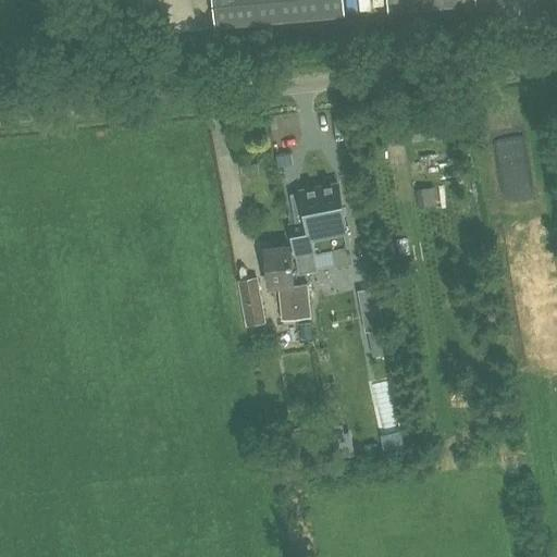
[(212,0),(215,28),(345,16),(343,0),(212,0)]
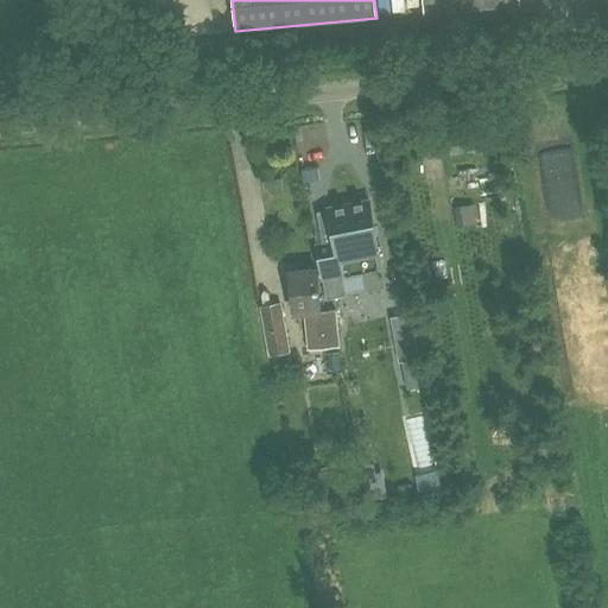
[(519,0),(422,0),(424,16),(520,6),(519,0)]
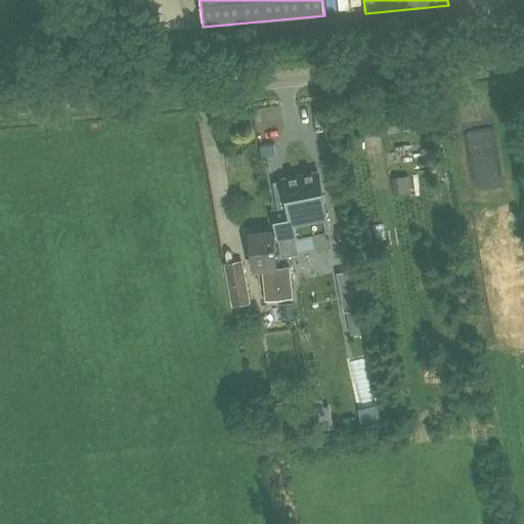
[(273,145),(260,148),(262,159),(274,156),(273,145)]
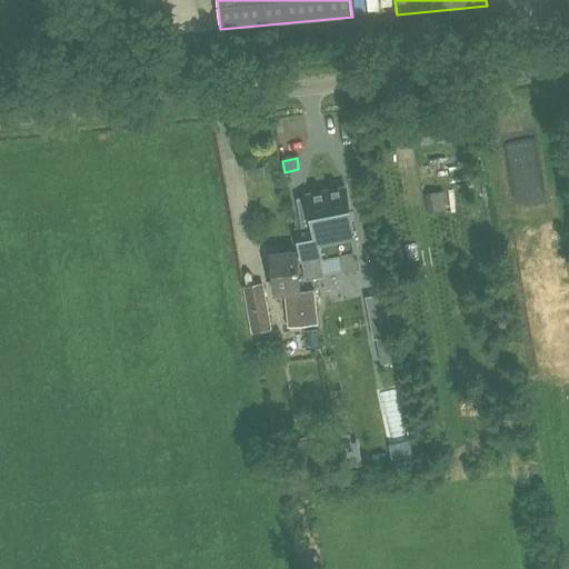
[(342,273),(361,270),(355,235),(356,235),(355,231),(353,231),(346,189),(307,197),(308,197),(297,199),(302,230),(296,231),(306,281),(325,277),(321,260),(339,257),(342,273)]
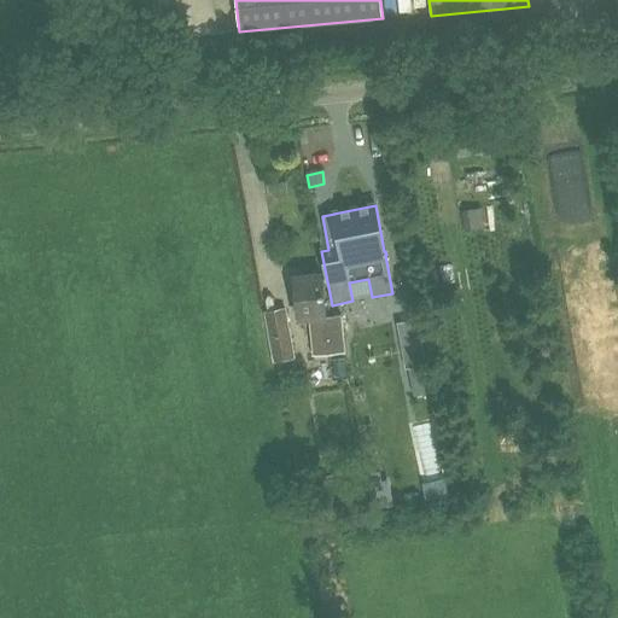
[(481,207),(465,208),(466,228),(482,227),(481,207)]
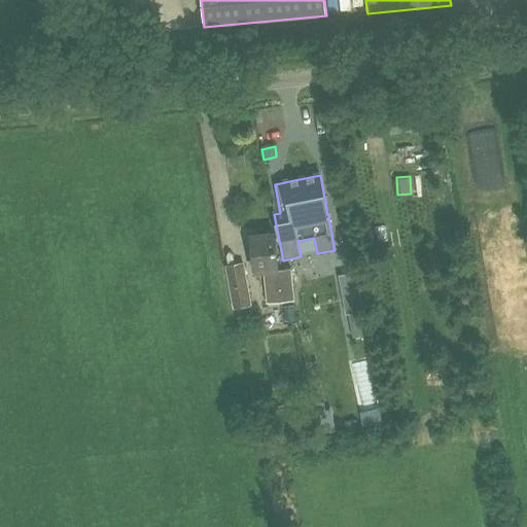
[(274,234),(251,237),(254,273),(262,272),(267,303),(280,301),(277,269),(274,234)]
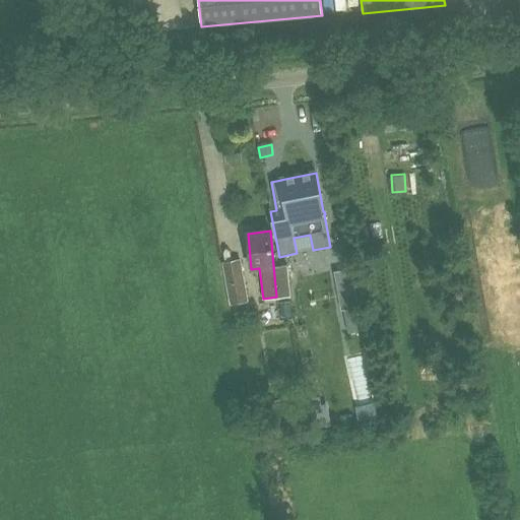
[(248,301),(241,259),(221,262),(230,305),(248,301)]
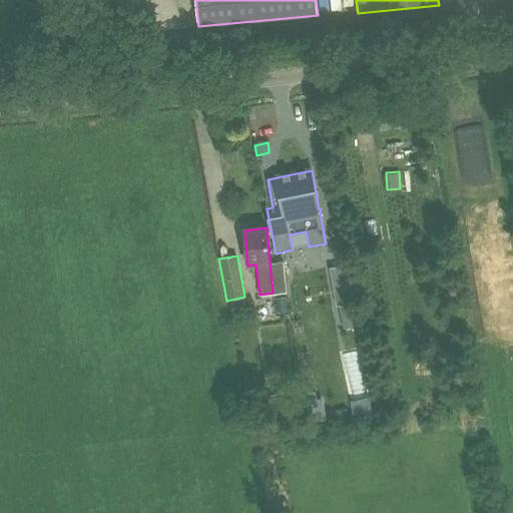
[(270,262),(273,293),(274,293),(287,291),(283,262),(283,261),(270,262)]
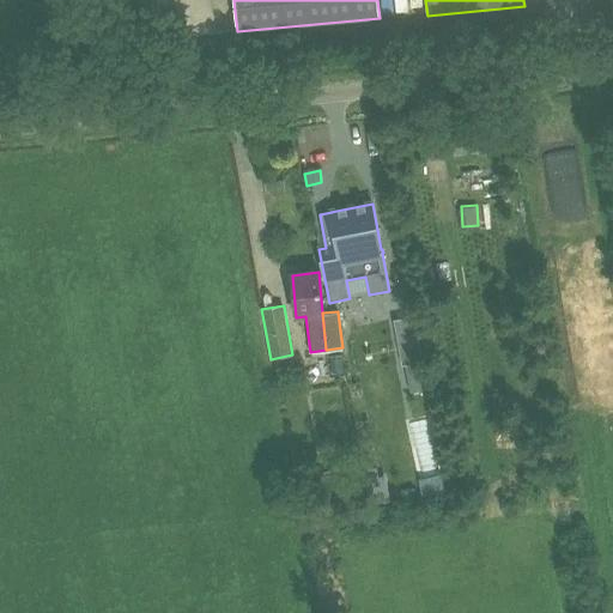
[(394,316),(402,360),(420,357),(413,314),(394,316)]
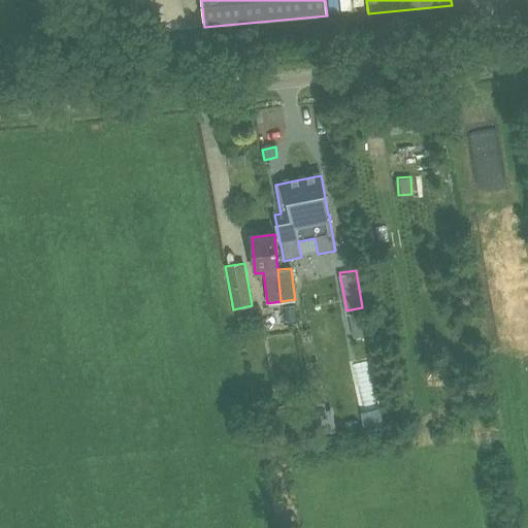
[(349,364),(362,413),(378,407),(365,359),(349,364)]
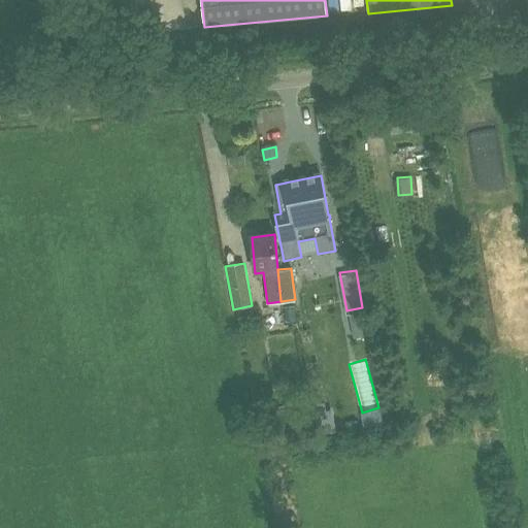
[(325,403),(312,405),(318,436),(336,433),(333,410),(326,411),(325,403)]
